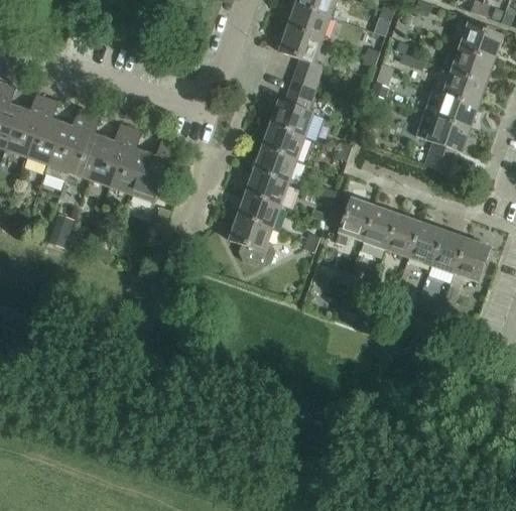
[(297,0),(296,3),(331,16),(336,0),(297,0)]
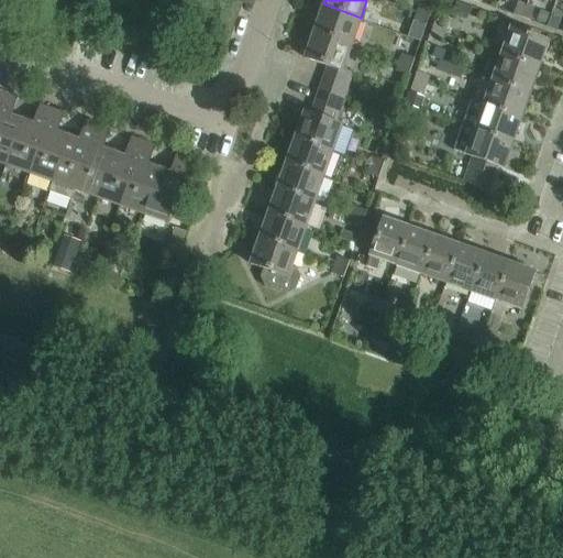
[(518,0),(514,11),(521,14),(526,2),(520,0),(518,0)]
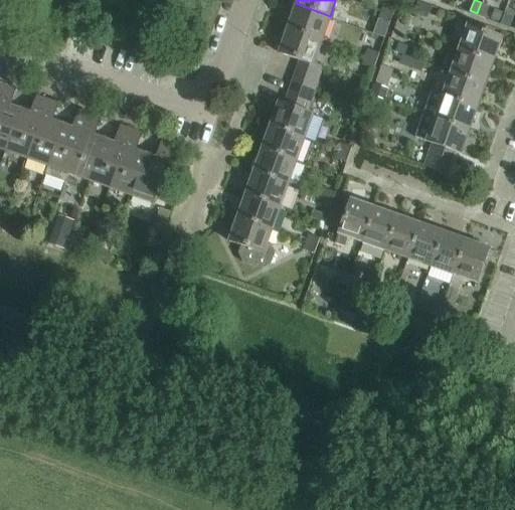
[(384,1),(381,8),(392,12),(395,5),(384,1)]
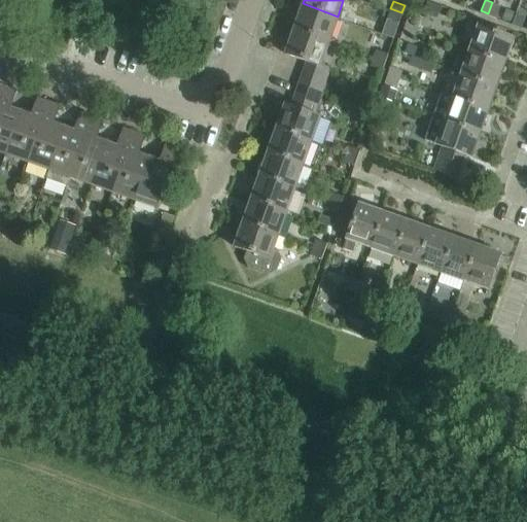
[(492,2),(488,13),(496,16),(500,4),(492,2)]
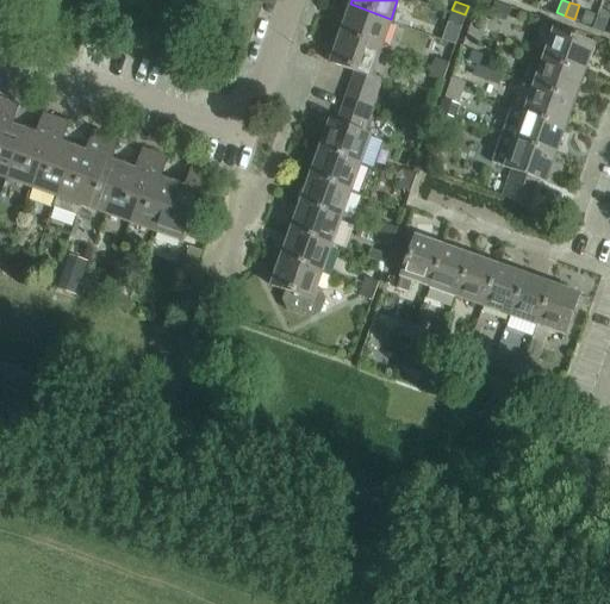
[(350,4),(340,32),(380,47),(391,19),(350,4)]
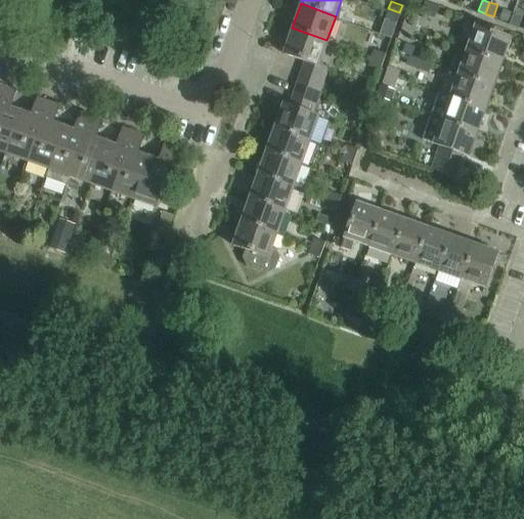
[(399,12),(388,8),(385,16),(397,20),(399,12)]
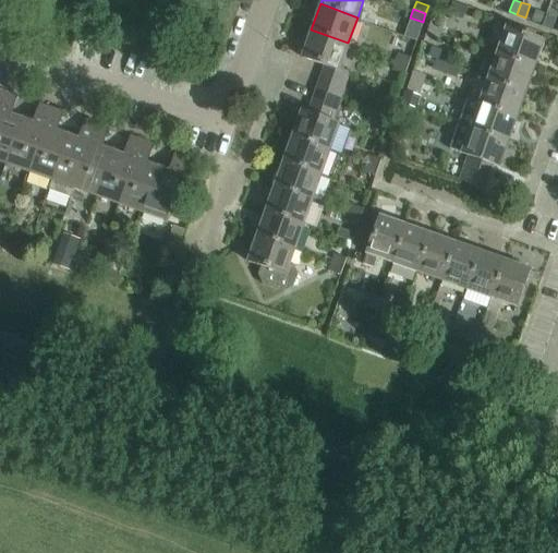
[(443,23),(431,19),(428,26),(440,31),(443,23)]
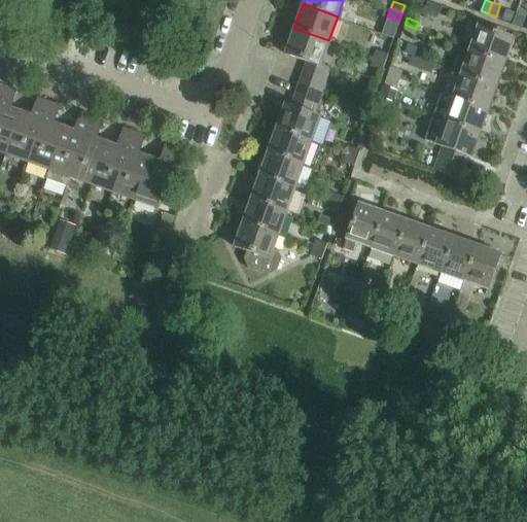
[(479,24),(470,47),(505,60),(514,36),(479,24)]
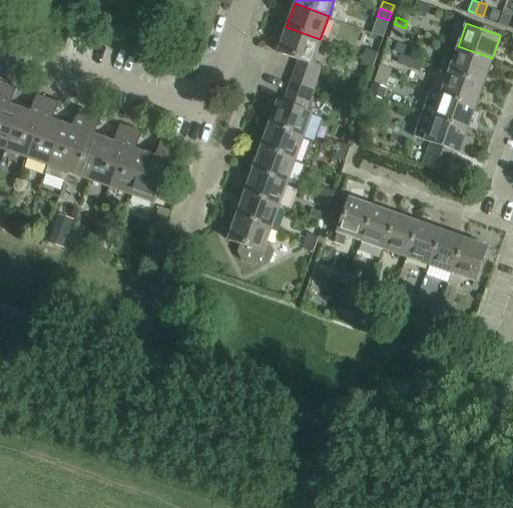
[(405,28),(394,24),(391,32),(402,36),(405,28)]
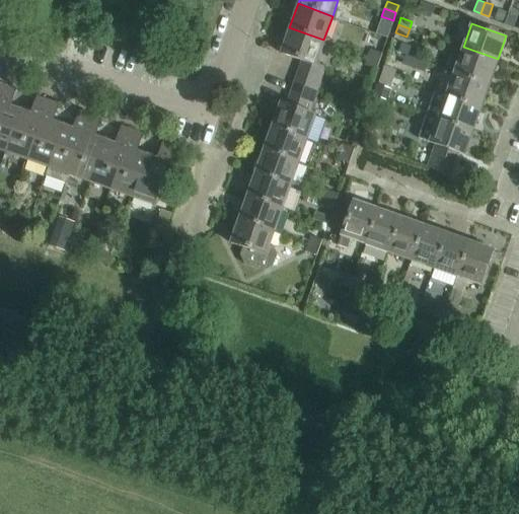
[(281,51),(302,58),(315,63),(316,62),(323,40),(289,27),(281,51)]
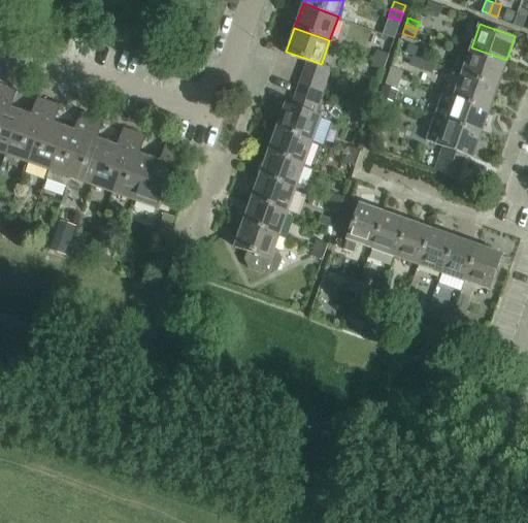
[(377,47),(374,56),(386,60),(389,52),(377,47)]
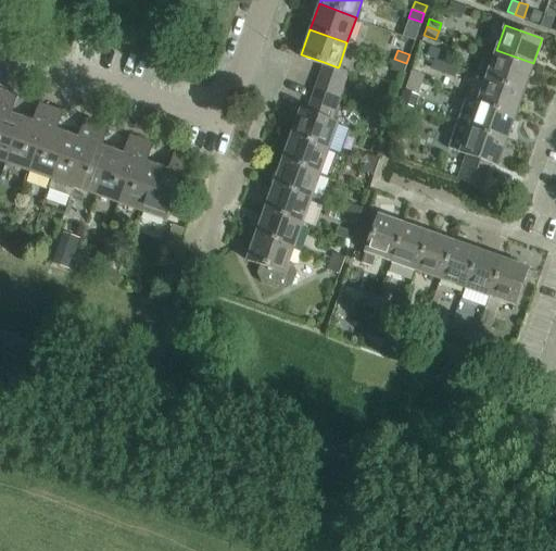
[(533,63),(496,50),(487,75),(523,88),(533,63)]
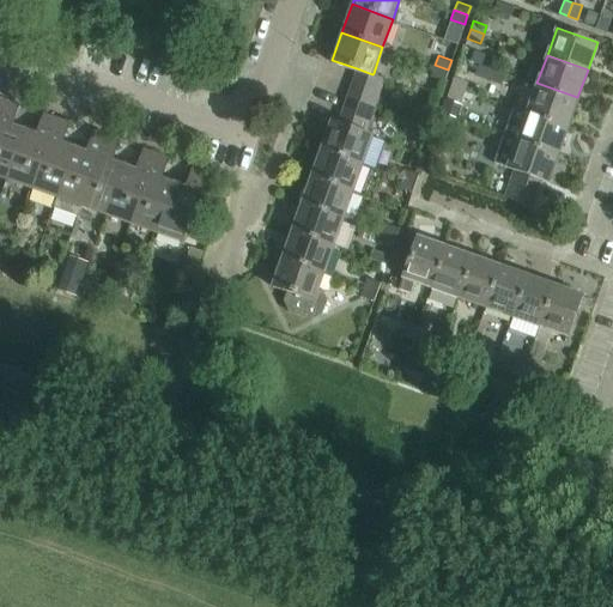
[(448,70),(435,65),(431,73),(445,78),(448,70)]
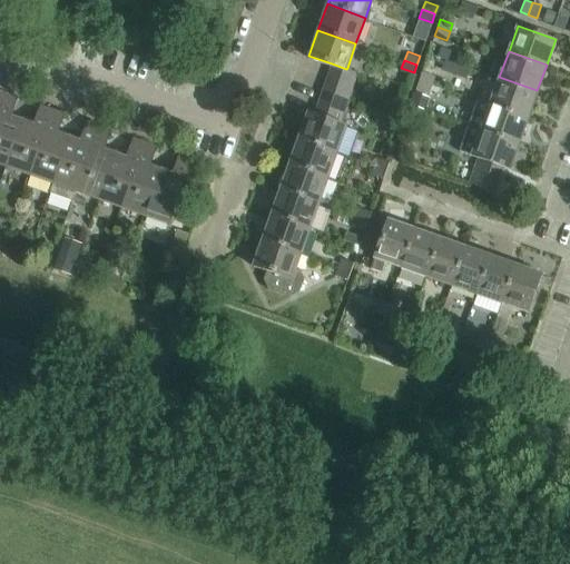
[(346,69),(332,63),(327,76),(353,85),(357,71),(347,68),(346,69)]
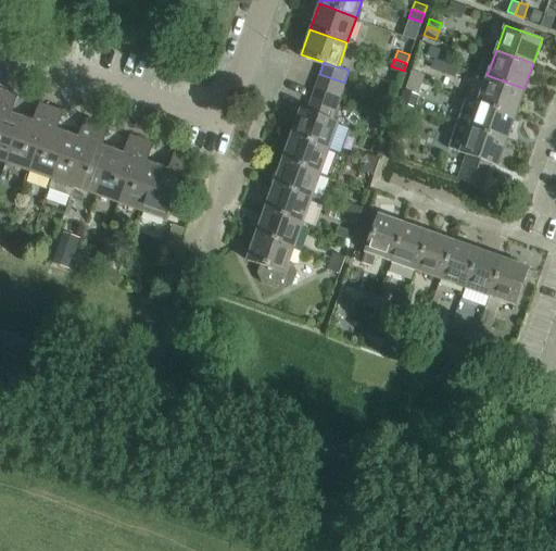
[(424,72),(412,67),(409,75),(421,79),(424,72)]
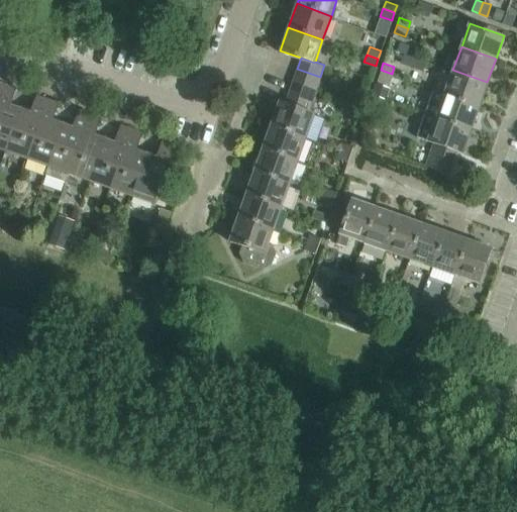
[(320,77),(297,69),(293,80),(316,88),(320,77)]
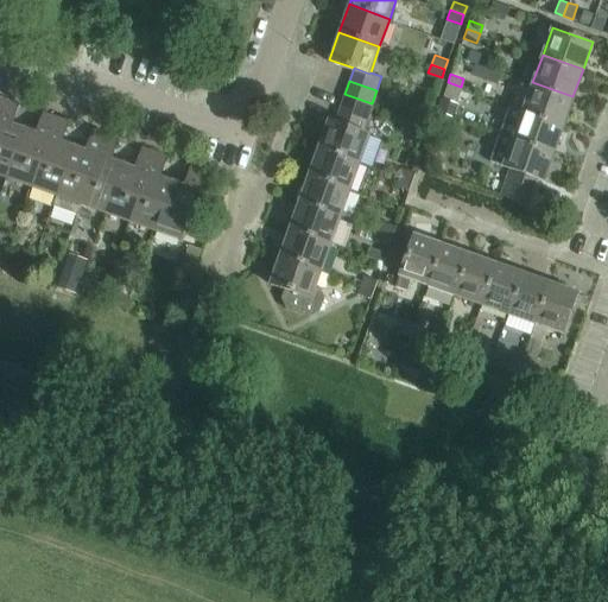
[(461,87),(448,82),(444,92),(457,96),(461,87)]
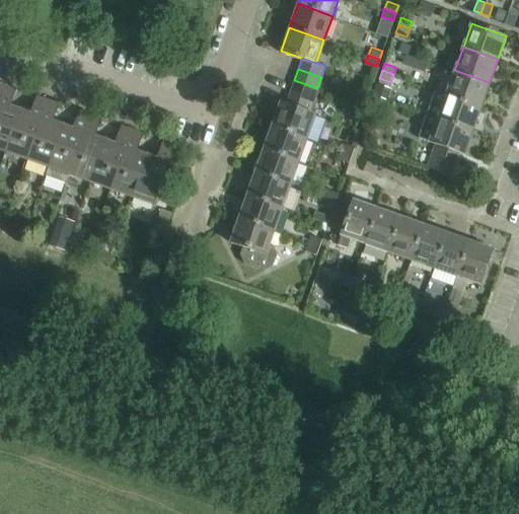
[(489,82),(454,70),(446,93),(482,104),(489,82)]
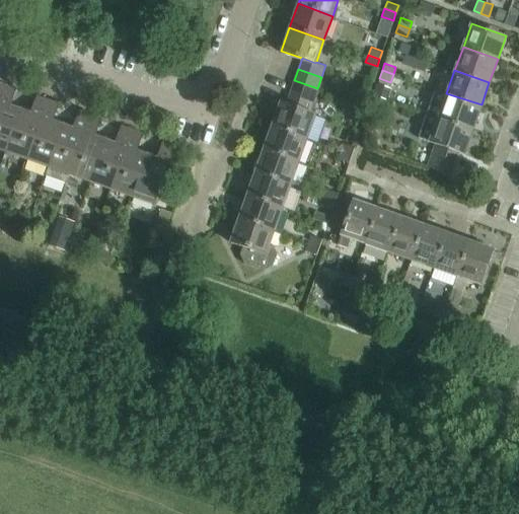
[(317,88),(294,80),(290,92),(313,100),(317,88)]
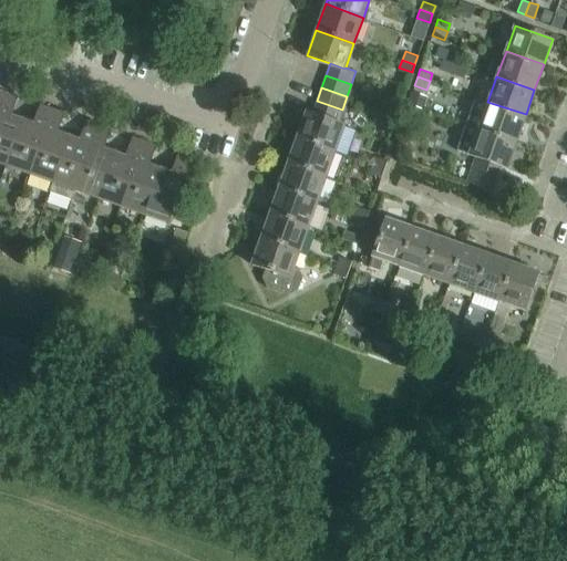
[(18,95),(6,91),(0,107),(0,158),(7,162),(22,118),(11,115),(18,95)]
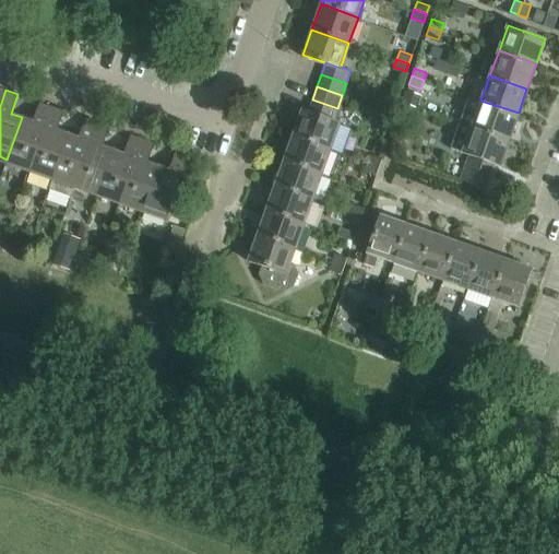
[(519,113),(480,101),(468,96),(460,120),(472,125),(509,138),(519,113)]
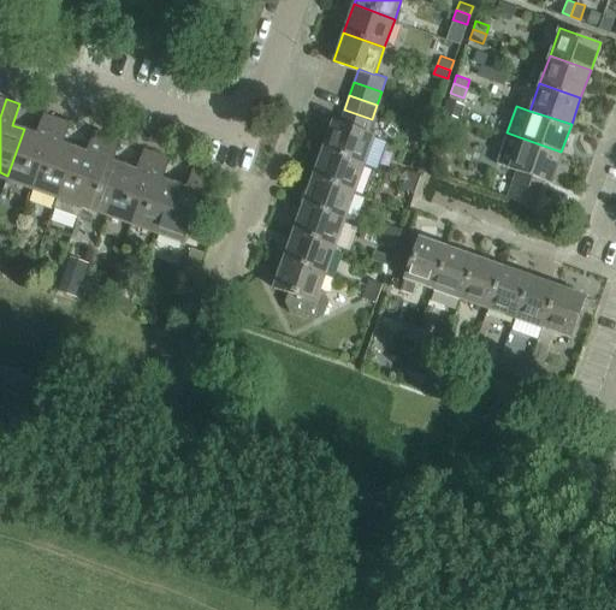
[(372,119),(344,110),(339,122),(367,132),(372,119)]
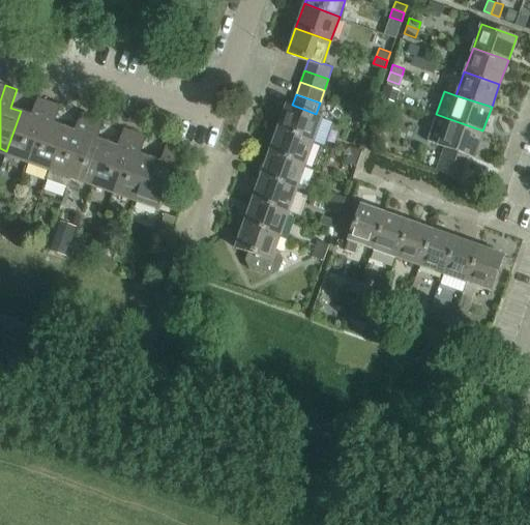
[(49,100),(37,96),(31,115),(21,111),(6,151),(28,158),(49,100)]
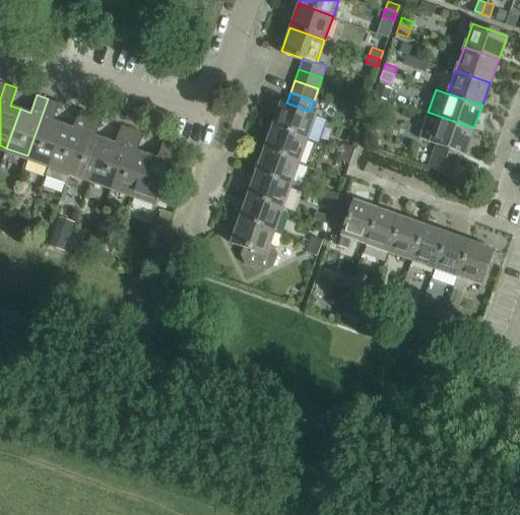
[(59,103),(48,99),(27,155),(49,164),(63,124),(53,120),(59,103)]
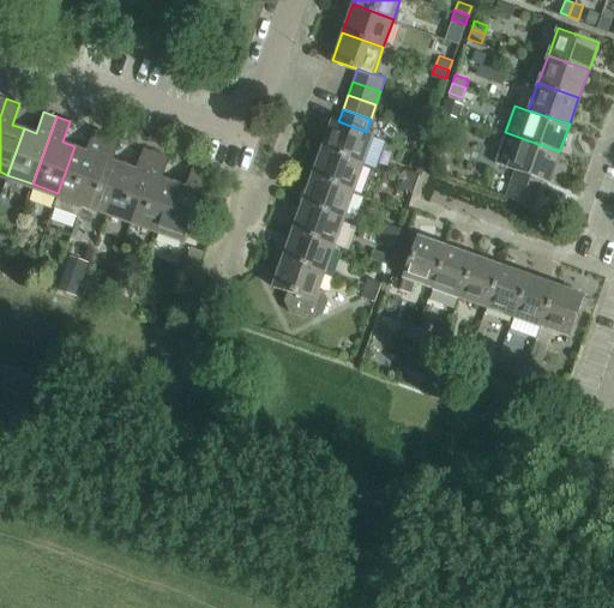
[(332,119),(321,148),(362,162),(373,134),(366,132),(338,121),(332,119)]
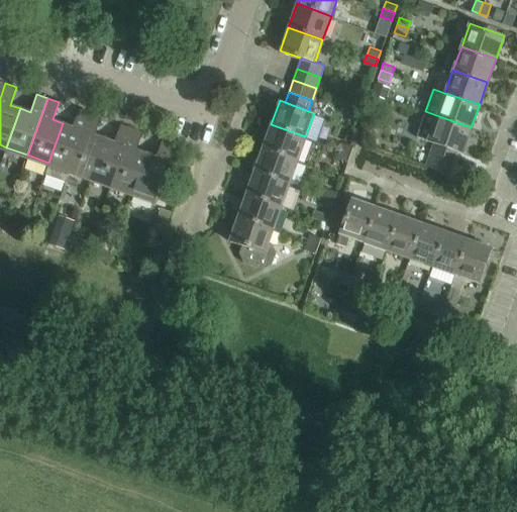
[(90,112),(79,109),(73,127),(63,123),(48,163),(45,172),(66,179),(70,170),(90,112)]
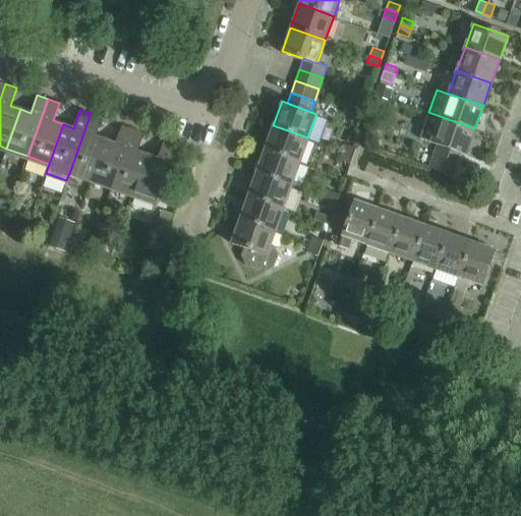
[(474,128),(440,116),(428,112),(420,136),(438,142),(460,151),(466,153),(474,128)]
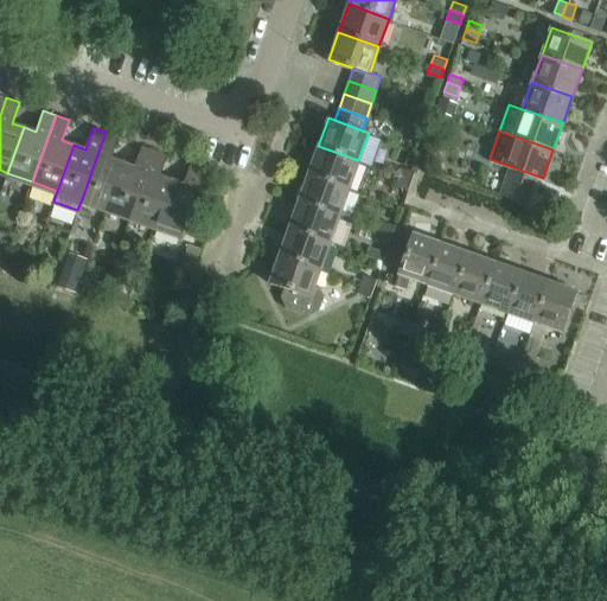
[(117,136),(106,132),(82,199),(106,208),(122,162),(110,158),(117,136)]
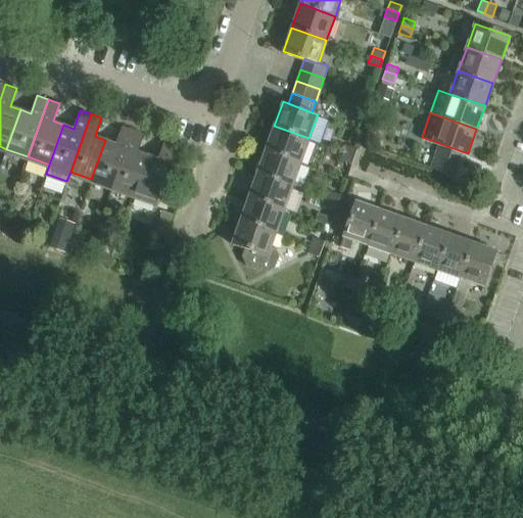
[(380,122),(368,118),(366,126),(377,130),(380,122)]
